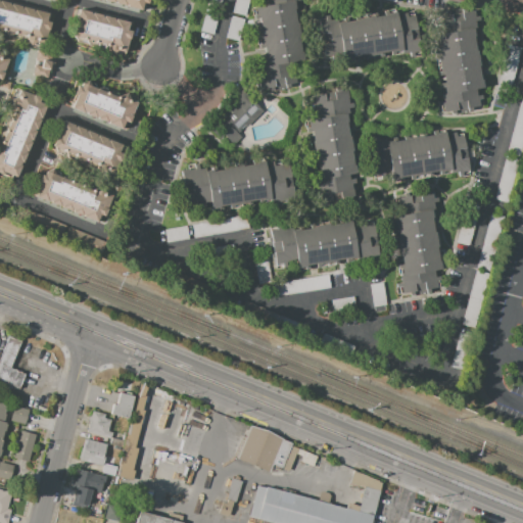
[(0,0),(47,13),(45,21),(49,22),(43,44),(39,42),(38,46),(0,36),(0,0)]
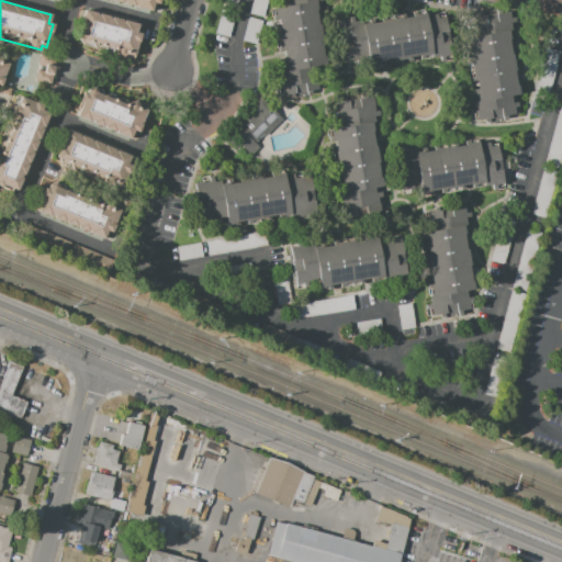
[(108,0),(159,0),(158,4),(155,3),(153,12),(108,0)]
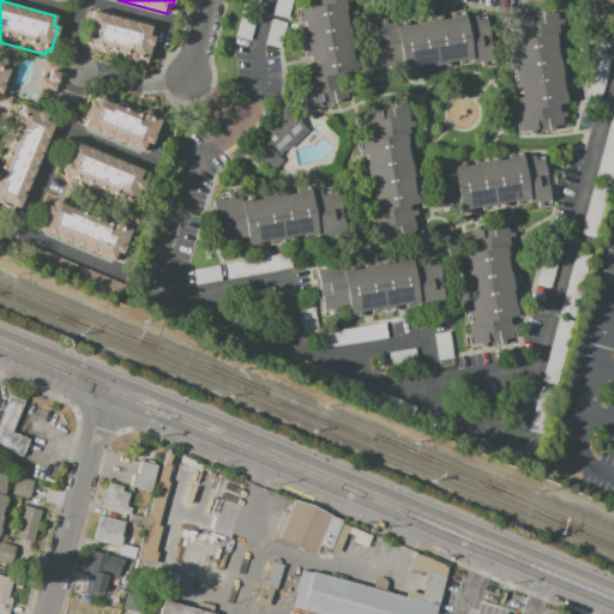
[(353,0),(354,4),(345,5),(357,77),(349,78),(353,96),(341,97),(342,103),(320,107),(320,106),(315,107),(314,103),(302,106),(301,97),(307,96),(304,78),(312,77),(308,55),(304,56),(295,8),(307,7),(306,0),(353,0)]
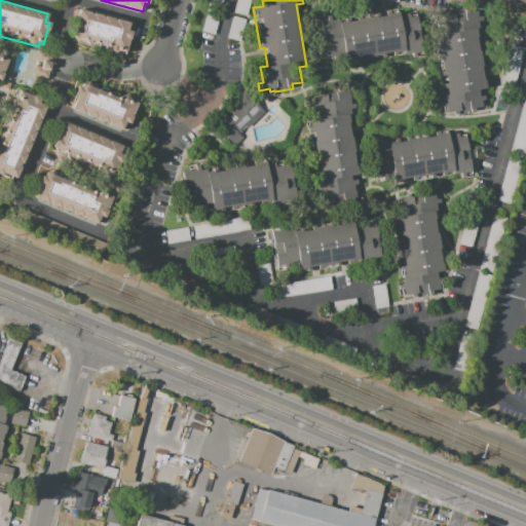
[(75,42),(71,36),(79,6),(132,21),(129,30),(133,30),(125,57),(75,42)]
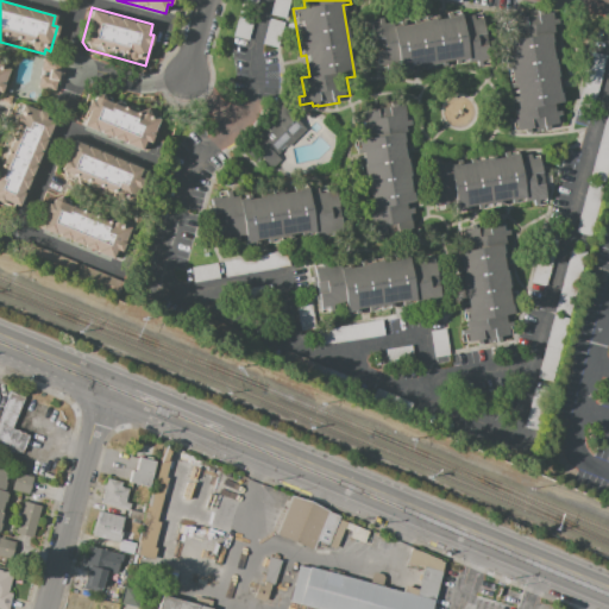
[(479,11),(483,35),(475,36),(477,46),(484,45),(488,62),(481,63),(482,67),(476,67),(476,62),(457,64),(457,60),(441,62),(441,67),(421,70),(421,67),(410,68),(412,71),(397,74),(396,68),(371,71),(370,60),(372,58),(371,49),(369,50),(365,32),(370,31),(369,18),(380,17),(380,23),(390,22),(391,26),(416,23),(416,17),(434,14),(434,19),(450,17),(450,12),(460,11),(462,22),(469,20),(468,12),(479,11)]
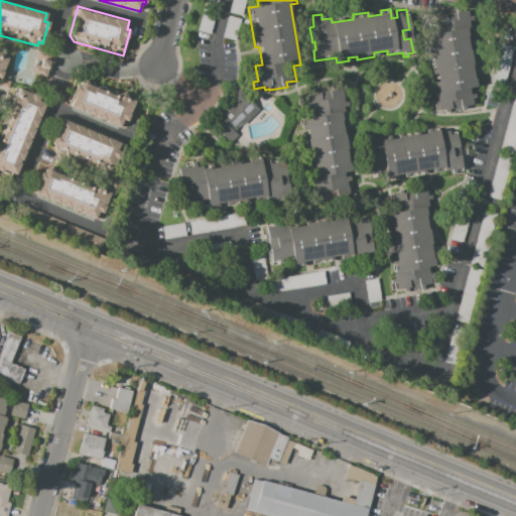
[(425,17),(444,14),(445,21),(455,19),(454,13),(471,10),(473,21),(469,22),(472,39),(467,40),(468,47),(473,46),(476,66),(472,67),(473,77),(477,76),(479,86),(469,88),(470,94),(475,93),(477,104),(475,104),(476,109),(467,110),(467,109),(459,110),(459,111),(443,114),(443,110),(430,112),(428,101),(436,100),(433,82),(435,82),(434,75),(430,76),(427,53),(431,53),(428,35),(431,34),(430,25),(426,25),(425,17)]
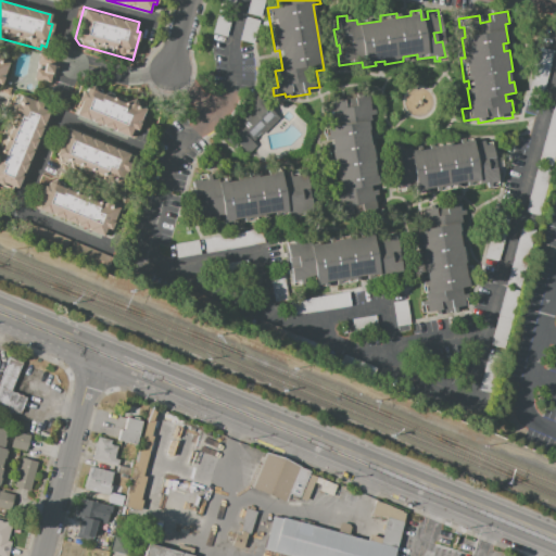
[(34,80),(36,68),(43,70),(43,65),(37,64),(38,53),(54,55),(53,63),(54,64),(53,75),(51,75),(50,84),(34,80)]
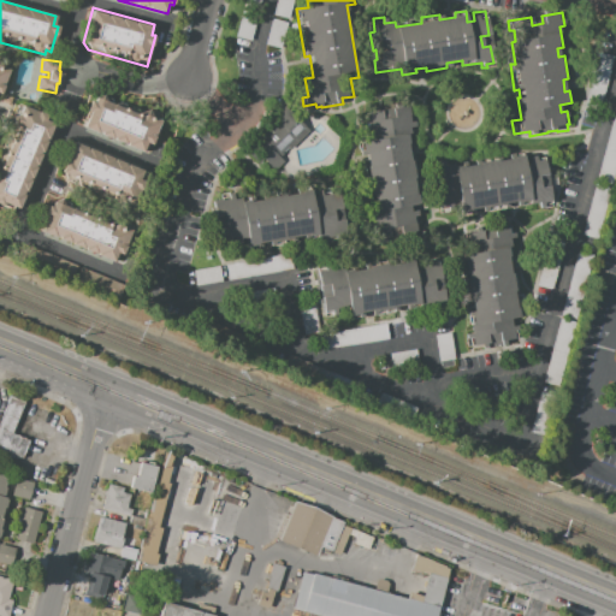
[(0,64),(10,69),(3,84),(4,86),(0,95),(0,64)]
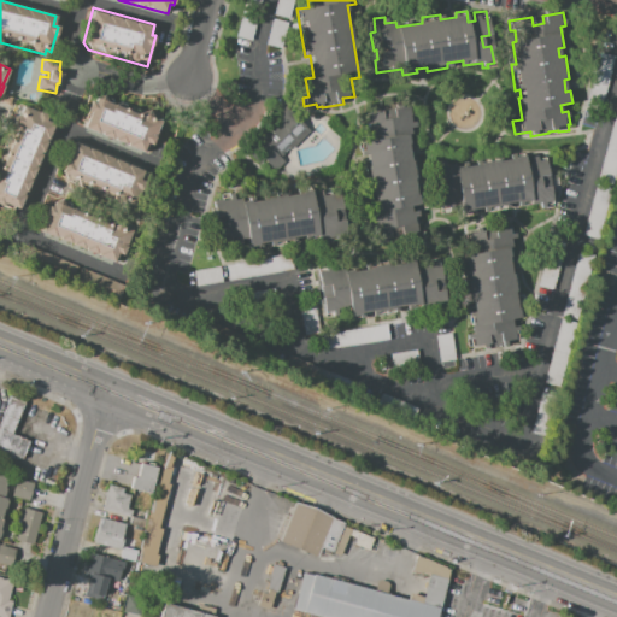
[(83,128),(84,124),(77,121),(83,105),(88,106),(89,100),(93,103),(97,93),(159,118),(146,152),(83,128)]
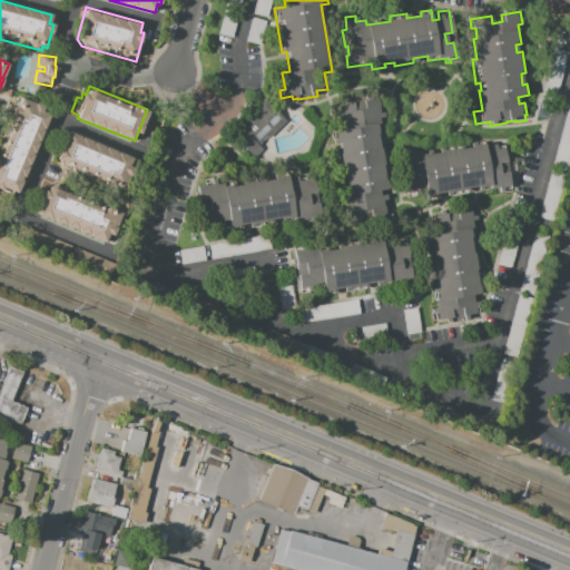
[(18,194),(12,192),(11,196),(0,192),(0,144),(13,111),(10,110),(16,97),(35,105),(36,102),(45,106),(42,111),(50,115),(18,194)]
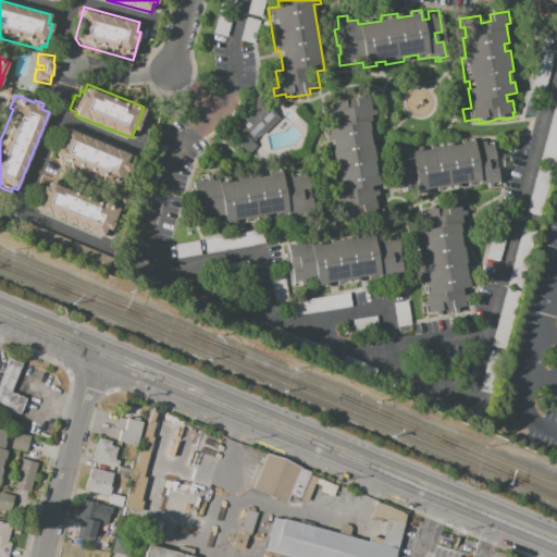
[(279,118),(247,150),(245,152),(237,145),(233,148),(220,135),(257,97),(260,99),(263,96),(272,106),(269,109),(279,118)]
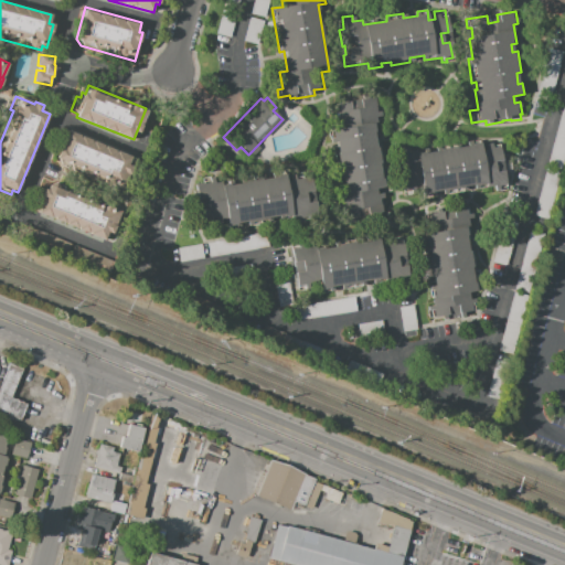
[(328,106),(349,102),(350,109),(360,107),(359,100),(377,97),(380,106),(374,107),(375,113),(380,112),(381,116),(376,117),(379,131),(373,132),(374,144),(381,142),(384,163),(377,164),(382,187),(377,188),(377,193),(384,192),(386,204),(381,205),(382,213),(366,216),(365,208),(355,209),(358,216),(351,217),(349,206),(342,208),(340,196),(342,195),(339,176),(341,176),(336,142),(331,142),(329,130),(336,129),(333,114),(329,115),(328,106)]
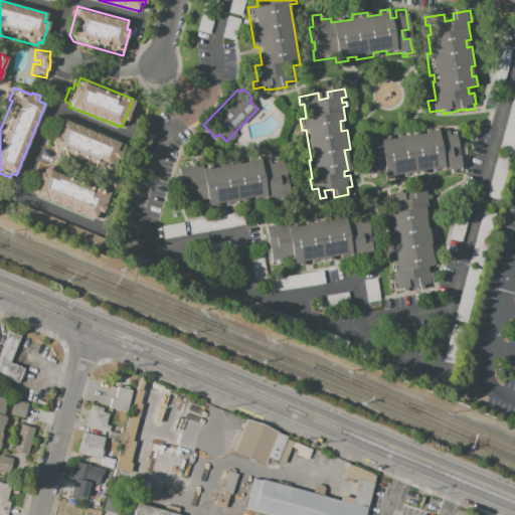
[(61,116),(121,140),(116,150),(120,152),(111,174),(54,151),(50,143),(61,116)]
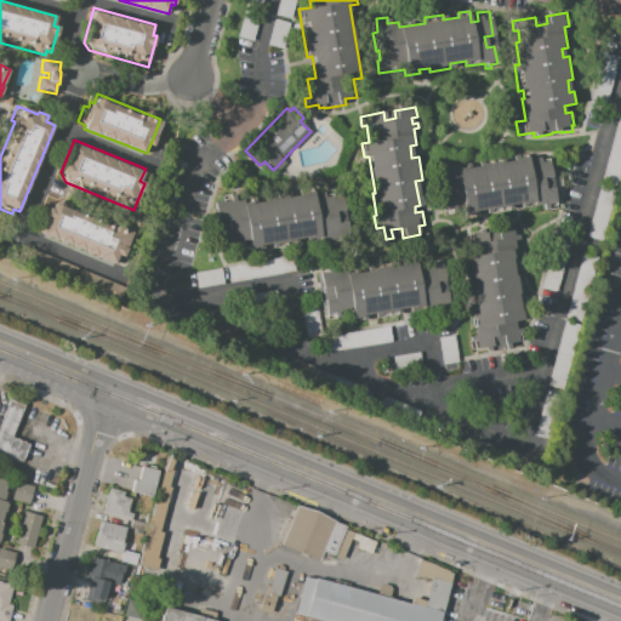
[(547,153),(551,176),(543,177),(545,188),(553,187),(557,209),(543,210),(542,205),(520,209),(519,201),(512,203),(513,210),(489,214),(488,210),(477,211),(477,216),(463,217),(462,211),(438,215),(436,203),(439,203),(437,193),(434,193),(432,175),(437,175),(434,159),(446,157),(448,165),(467,161),(468,166),(483,164),(483,163),(501,160),(501,161),(518,159),(517,158),(528,155),(529,163),(536,161),(535,154),(547,153)]
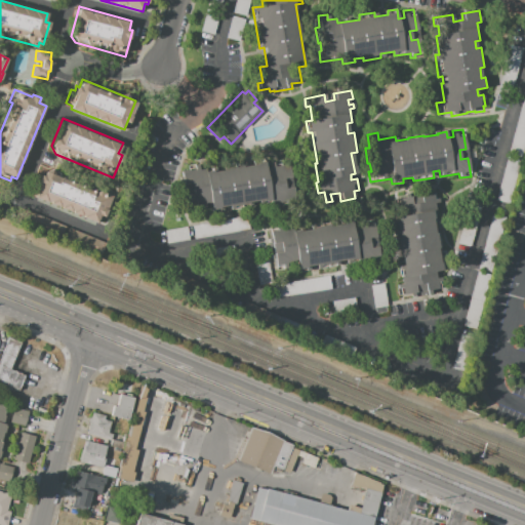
[(188,214),(185,194),(192,193),(190,184),(184,185),(180,167),(198,164),(199,170),(206,169),(206,172),(213,171),(213,172),(227,170),(226,167),(242,165),(242,166),(255,164),(254,160),(264,159),(265,164),(274,162),(274,165),(287,163),(289,177),(283,178),(284,188),(292,187),(293,194),(282,196),(283,206),(273,208),(272,205),(253,207),(253,206),(230,209),(230,205),(223,206),(223,209),(202,213),(202,208),(196,209),(196,212),(188,214)]
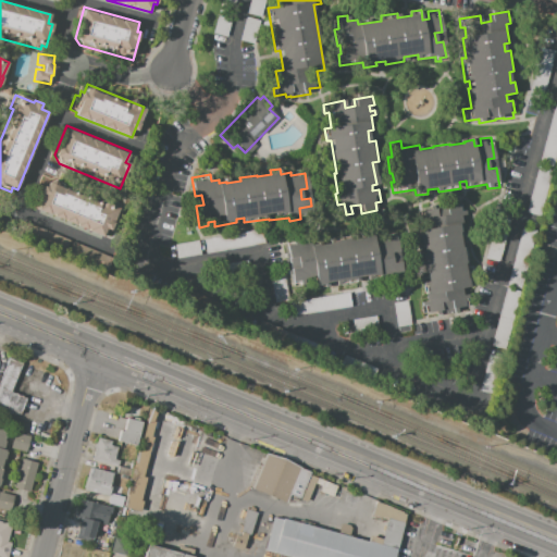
[(37,210),(42,196),(39,195),(44,186),(47,187),(49,182),(56,178),(122,207),(112,231),(108,230),(104,237),(37,210)]
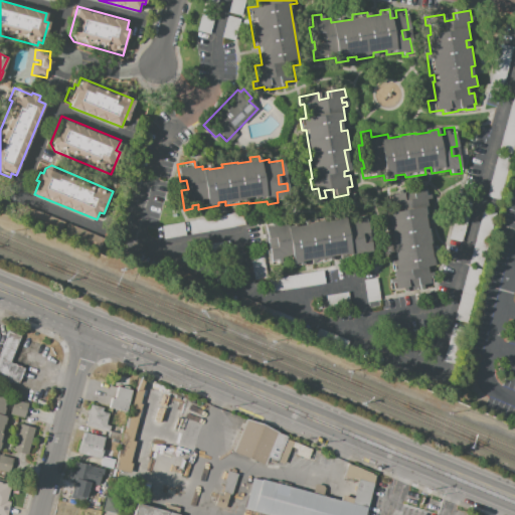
[(383,196),(403,192),(404,199),(413,198),(412,191),(430,188),(432,199),(426,200),(430,214),(423,215),(426,228),(432,227),(435,243),(432,244),(433,254),(437,253),(439,265),(434,266),(434,282),(420,283),(420,287),(418,287),(418,289),(403,292),(402,288),(390,290),(388,280),(394,279),(390,261),(394,260),(386,213),(390,213),(388,203),(384,204),(383,196)]
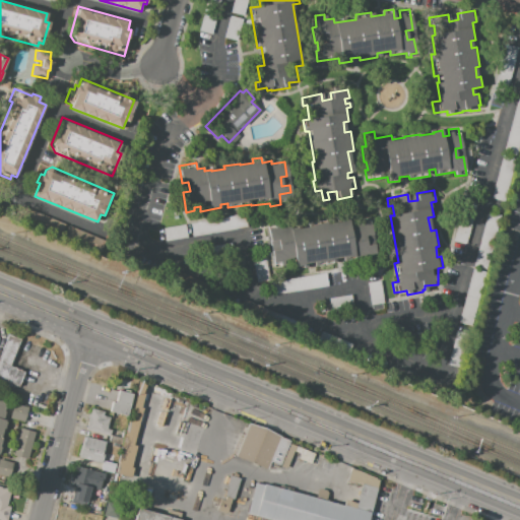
[(103,240),(96,252),(14,217),(19,205),(103,240)]
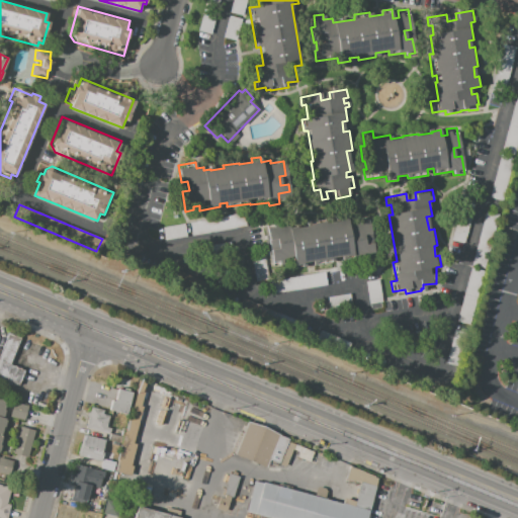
[(245,226),(243,212),(195,222),(198,235),(245,226)]
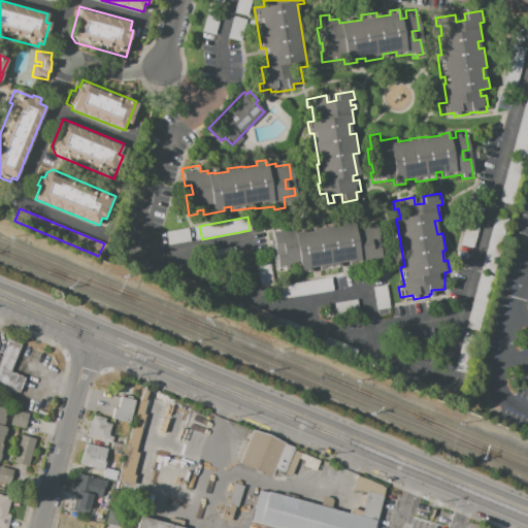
[(374,221),(377,238),(370,239),(371,249),(378,248),(382,265),(370,267),(369,263),(352,265),(351,263),(345,264),(345,266),(319,271),(318,267),(312,268),(312,272),(299,274),(299,269),(277,272),(274,260),(272,260),(269,240),(271,240),(270,230),(277,229),(277,224),(288,223),(290,231),(300,229),(301,233),(316,230),(315,227),(330,224),(331,227),(345,225),(344,222),(354,221),(355,228),(363,227),(362,223),(374,221)]
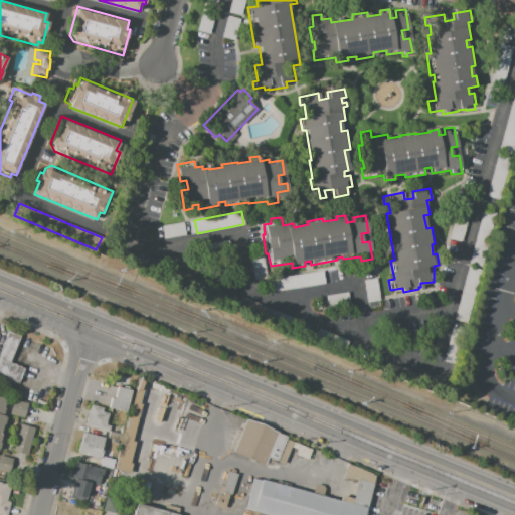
[(8,332),(0,351),(0,376),(18,383),(24,368),(10,362),(20,337),(8,332)]
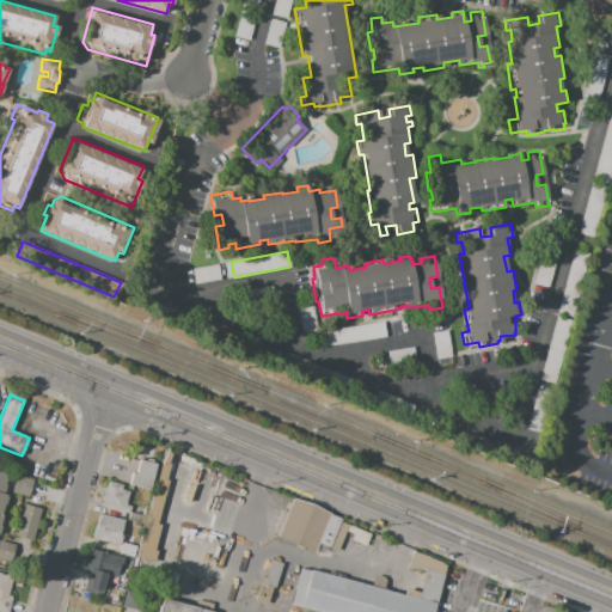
[(136,558),(152,562),(159,524),(158,522),(171,451),(158,448),(136,558)]
